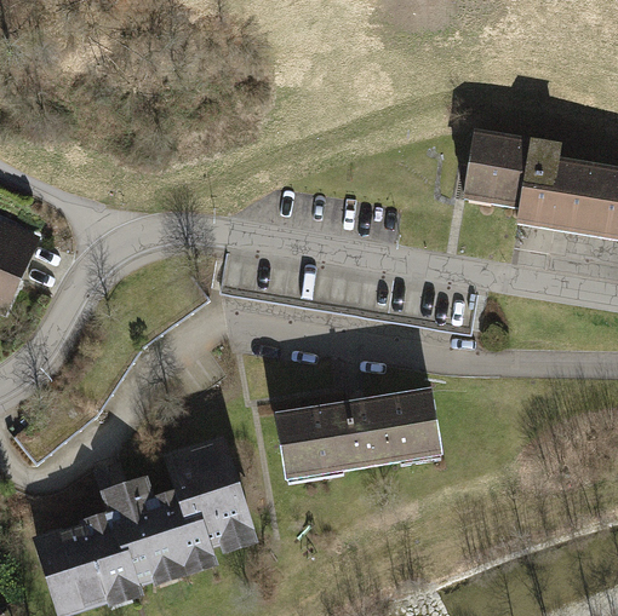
[(469,127),(458,201),(514,209),(511,225),(551,231),(617,241),(617,167),(559,159),(561,142),(469,127)]
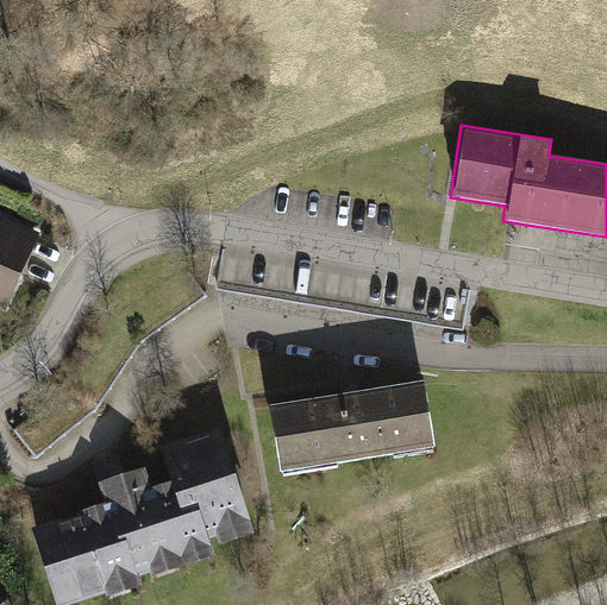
[(24,265),(39,231),(1,214),(0,216),(0,304),(5,307),(24,265)]
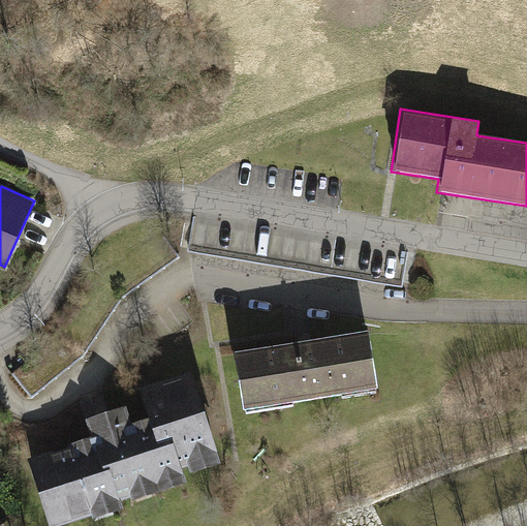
[(302,341),(229,353),(240,412),(376,391),(366,331),(302,341)]
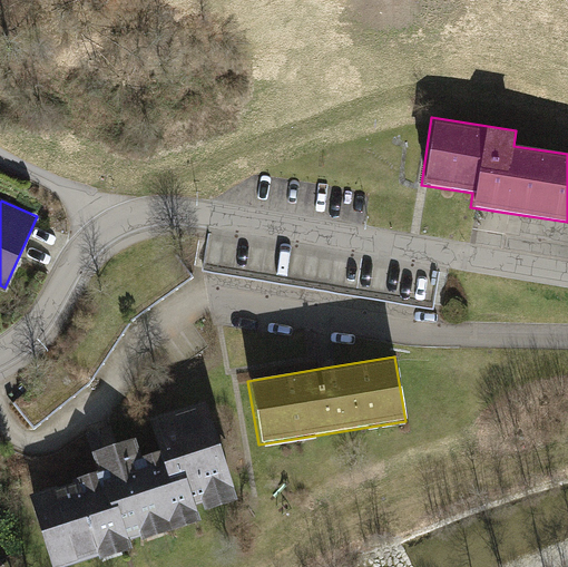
[(237,501),(206,400),(150,418),(160,451),(142,457),(136,437),(116,442),(110,422),(97,426),(86,429),(98,470),(29,492),(52,566),(66,566),(133,547),(130,540),(142,537),(143,541),(201,524),(195,505),(202,502),(205,511),(237,501)]
